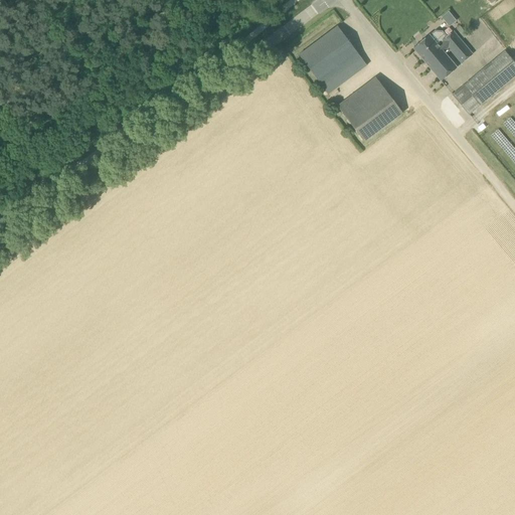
[(449,10),(442,16),(450,26),(457,20),(449,10)]
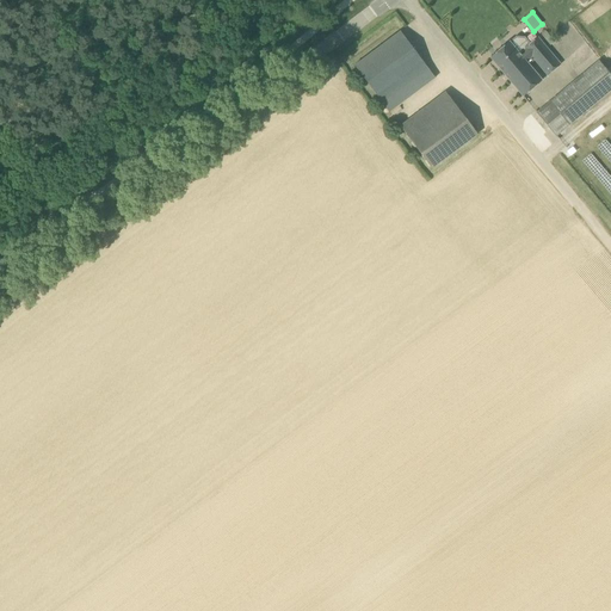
[(421,88),(436,78),(401,31),(355,66),(378,97),(411,73),(421,88)]
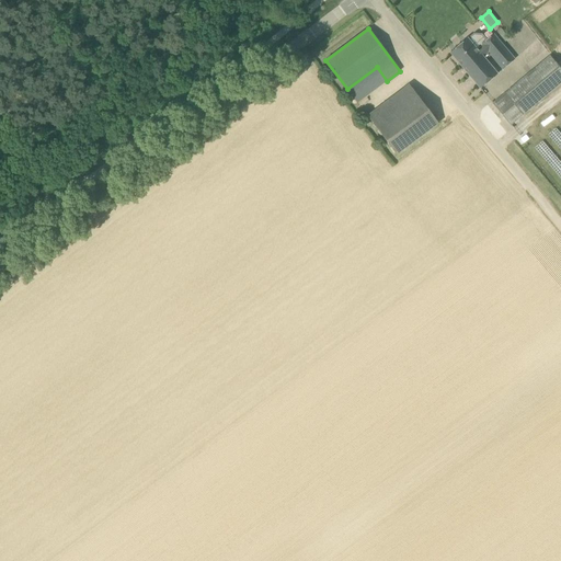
[(501,29),(497,33),(505,42),(510,38),(501,29)]
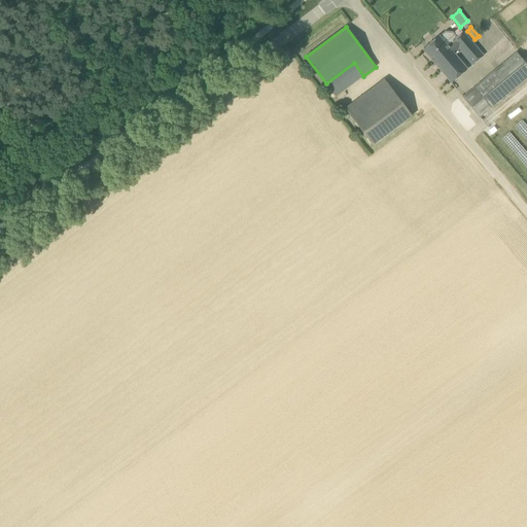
[(451,83),(467,69),(456,56),(461,51),(472,65),(484,56),(464,32),(458,38),(453,32),(446,32),(440,36),(423,49),(451,83)]
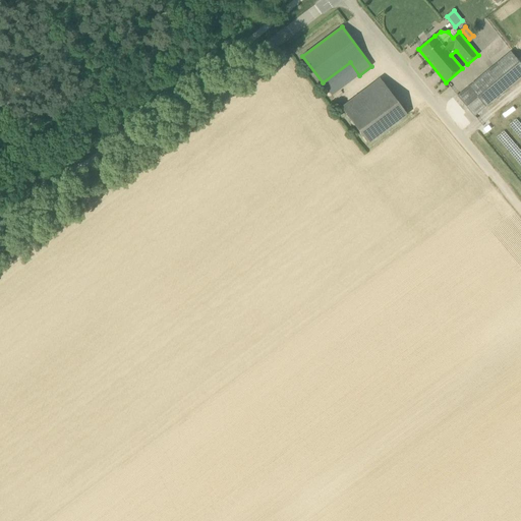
[(469,88),(486,109),(520,78),(520,64),(511,53),(469,88)]
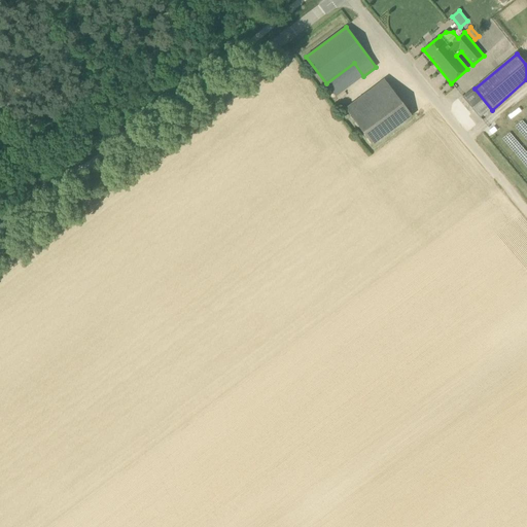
[(481,118),(492,110),(475,89),(463,98),(481,118)]
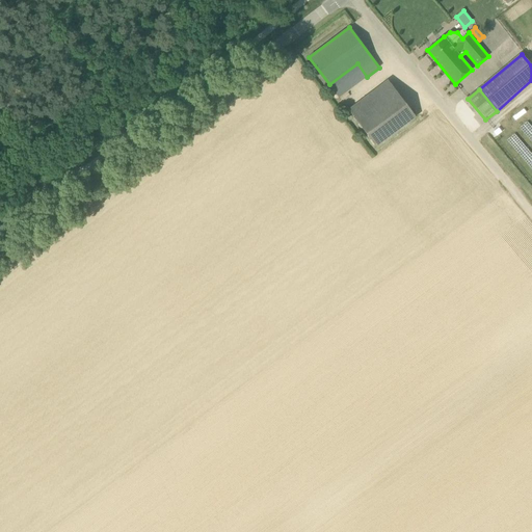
[(416,116),(398,94),(358,124),(376,147),(416,116)]
